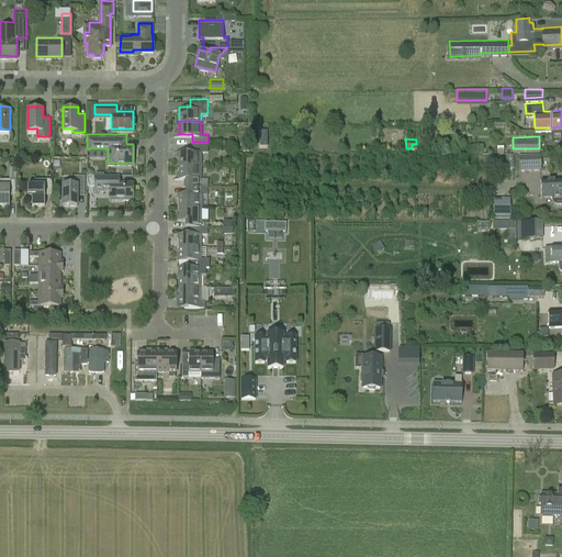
[(179,149),(179,163),(201,163),(201,149),(208,149),(208,142),(192,142),(192,149),(179,149)]
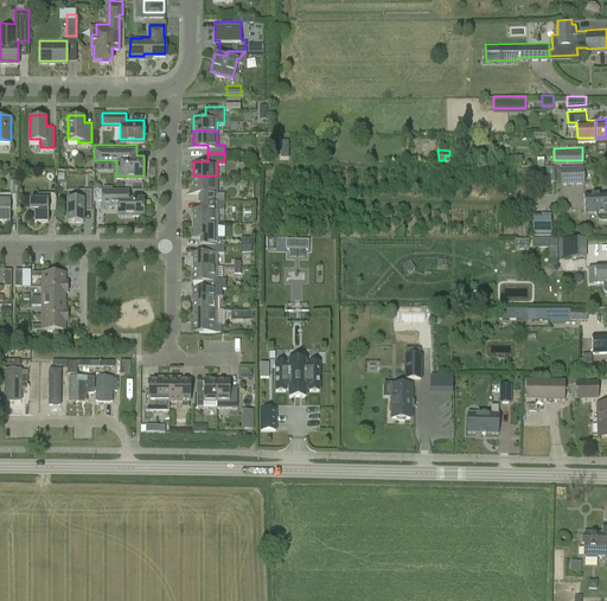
[(583,164),(561,164),(562,180),(583,179),(583,164)]
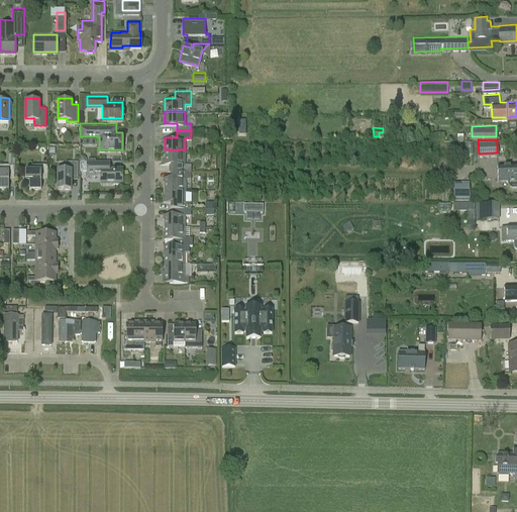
[(165,149),(165,163),(170,163),(170,169),(191,169),(191,163),(185,163),(185,149),(165,149)]
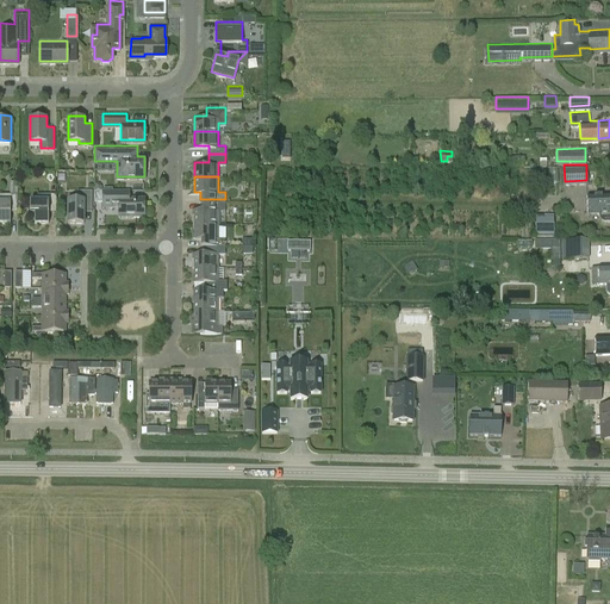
[(0,219),(10,220),(10,209),(10,205),(18,205),(18,191),(18,178),(11,178),(11,191),(0,191),(0,219)]
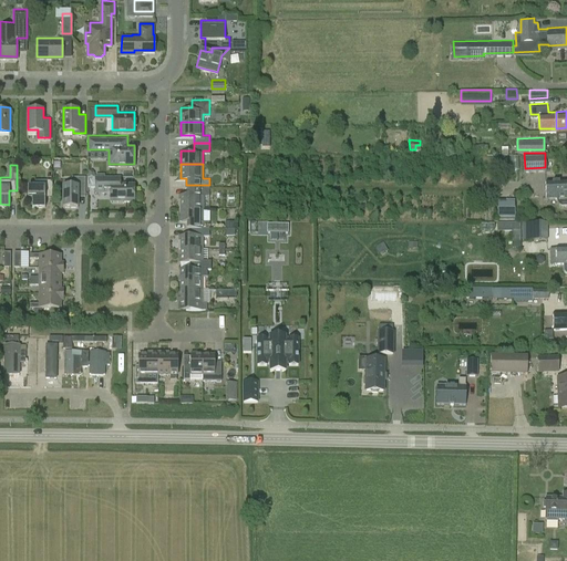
[(89,173),(88,173),(88,183),(95,183),(95,186),(111,186),(111,199),(134,199),(134,182),(121,182),(121,173),(94,173),(89,173)]
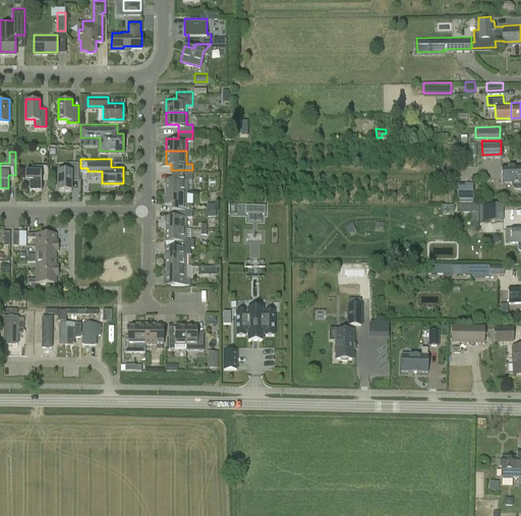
[(58,169),(58,188),(71,188),(71,178),(71,175),(78,175),(78,160),(66,160),(66,169),(58,169)]
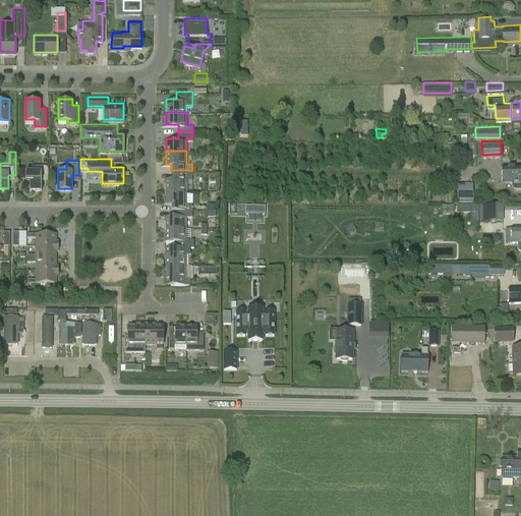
[(25,170),(25,179),(30,179),(30,188),(41,188),(41,178),(41,175),(48,175),(48,163),(32,163),(32,170),(25,170)]
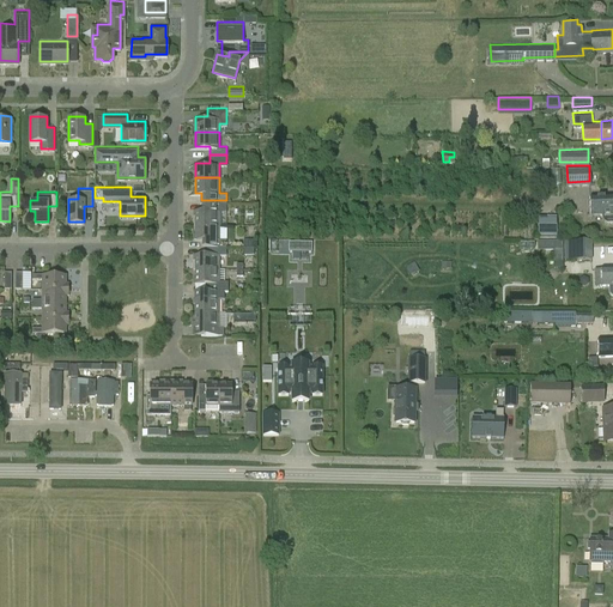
[(612,192),(589,193),(590,211),(605,211),(605,213),(606,216),(610,217),(612,217),(612,192)]
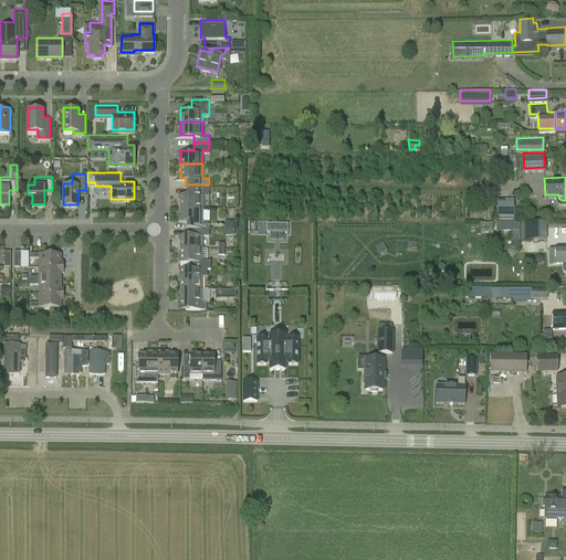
[(180,191),(180,205),(202,205),(202,192),(209,192),(209,185),(186,185),(186,191),(180,191)]
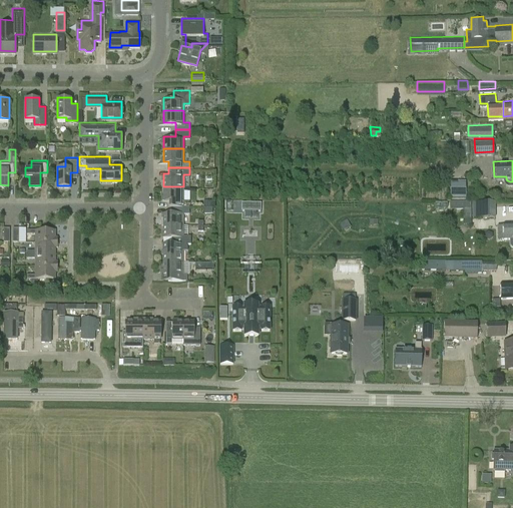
[(450,177),(450,194),(466,194),(466,177),(450,177)]
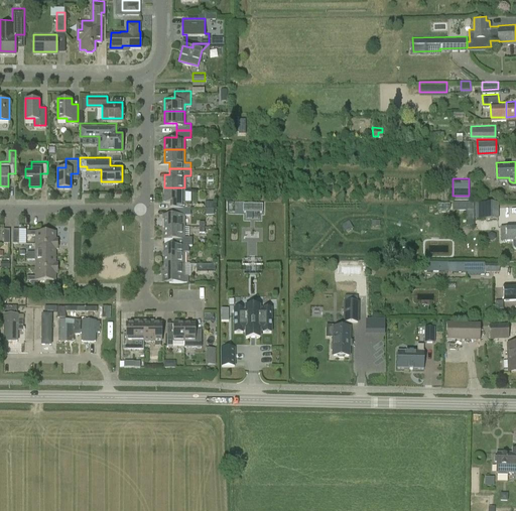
[(164,187),(164,200),(169,200),(169,206),(190,206),(190,200),(184,200),(184,187),(164,187)]
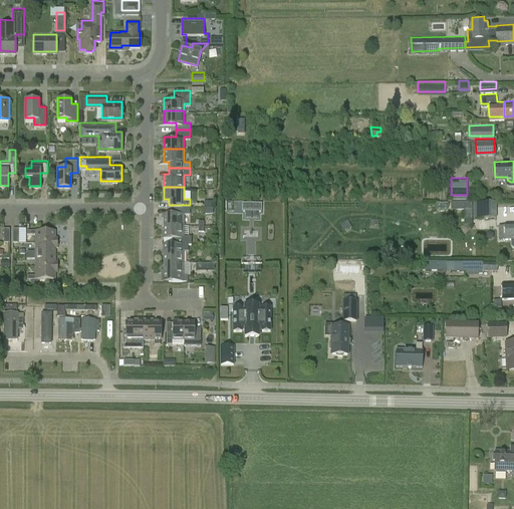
[(451,198),(451,206),(465,206),(465,215),(472,215),(472,198),(451,198)]
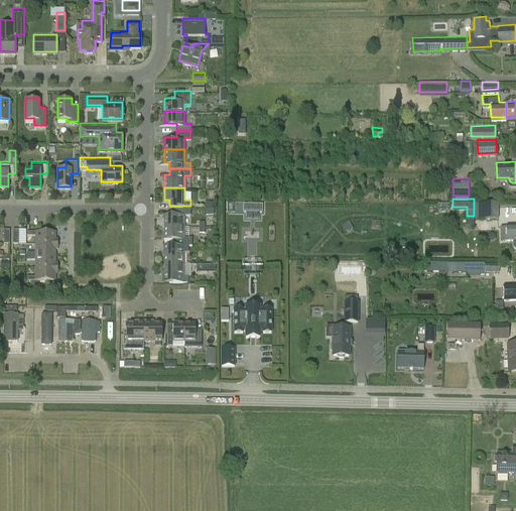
[(498,199),(475,199),(476,216),(498,215),(498,199)]
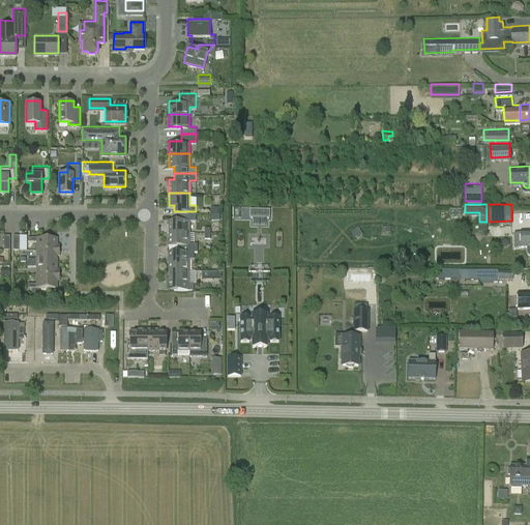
[(169,217),(169,230),(189,230),(189,217),(174,217),(169,217)]
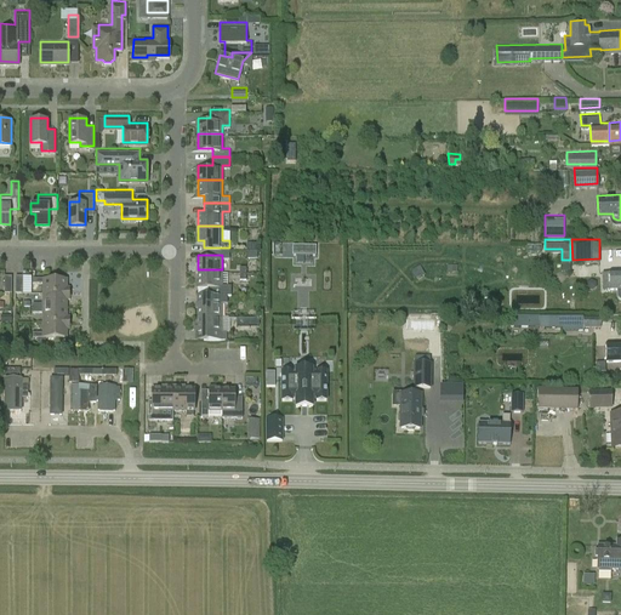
[(416,263),(412,265),(416,273),(420,271),(421,272),(425,269),(421,265),(419,267),(416,263)]
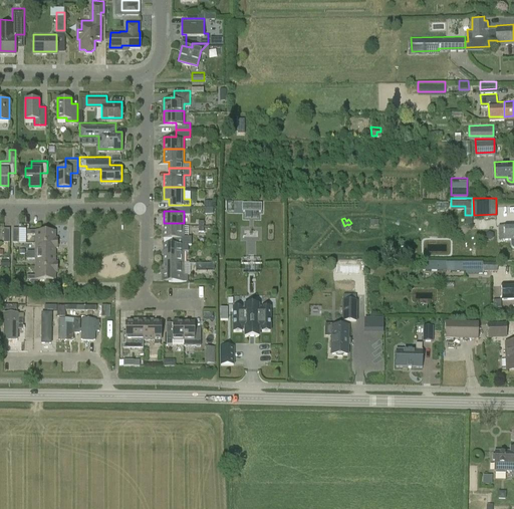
[(513,221),(504,222),(498,222),(498,225),(498,236),(504,236),(511,236),(511,242),(512,244),(513,244),(513,221)]
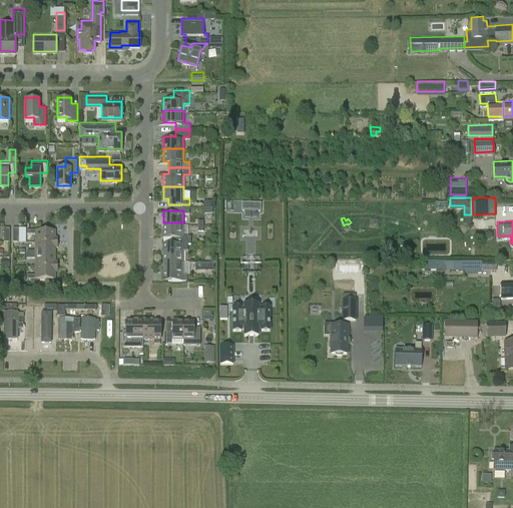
[(163,222),(163,235),(173,235),(173,241),(187,241),(187,240),(190,240),(190,232),(187,232),(183,232),(183,222),(163,222)]
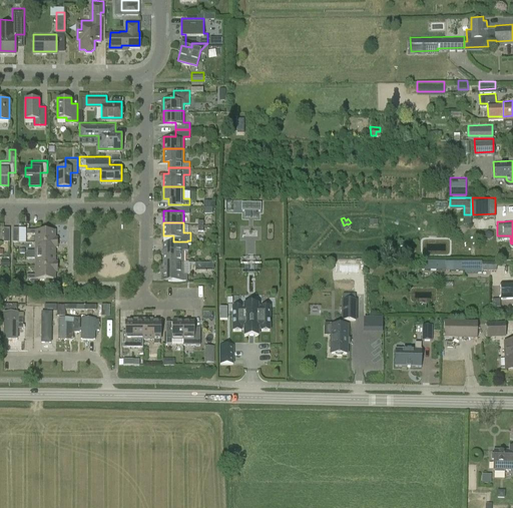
[(27,227),(27,231),(35,231),(35,239),(57,239),(57,234),(55,234),(55,227),(27,227)]
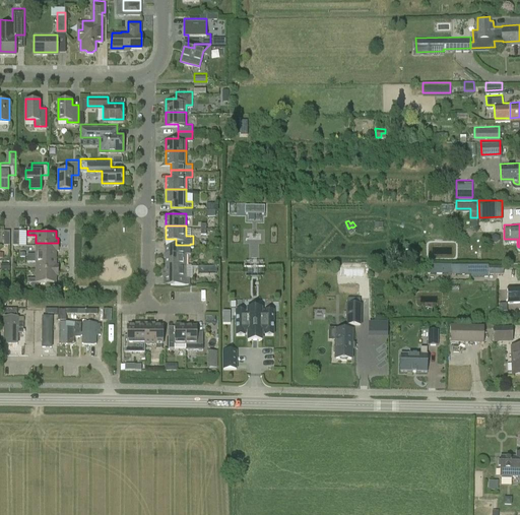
[(27,251),(26,255),(56,255),(56,248),(58,248),(58,243),(36,243),(36,251),(27,251)]
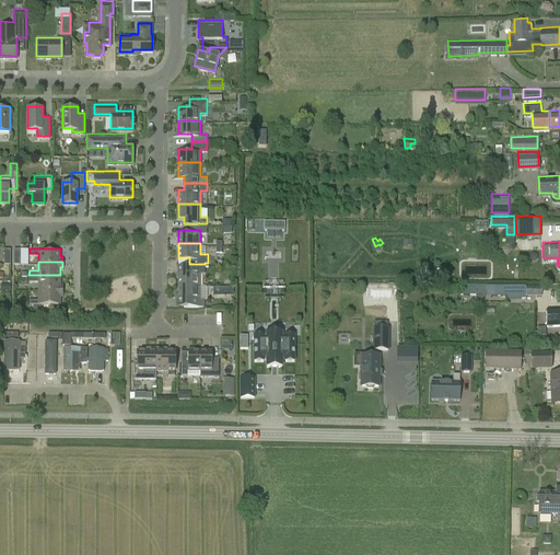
[(178,270),(178,284),(189,284),(200,284),(200,270),(205,270),(205,264),(189,264),(178,264),(178,270)]
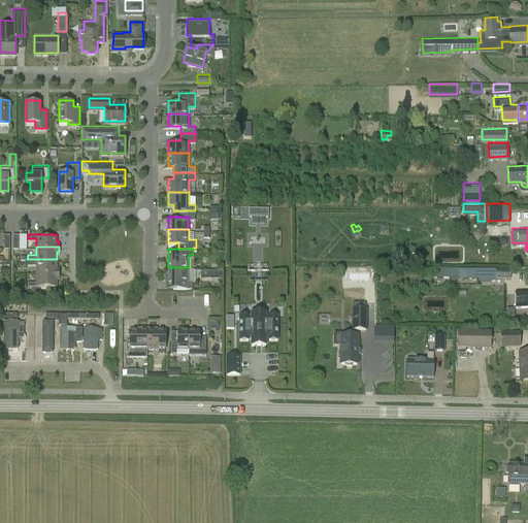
[(27,259),(27,263),(36,263),(36,271),(59,271),(59,266),(57,266),(57,259),(27,259)]
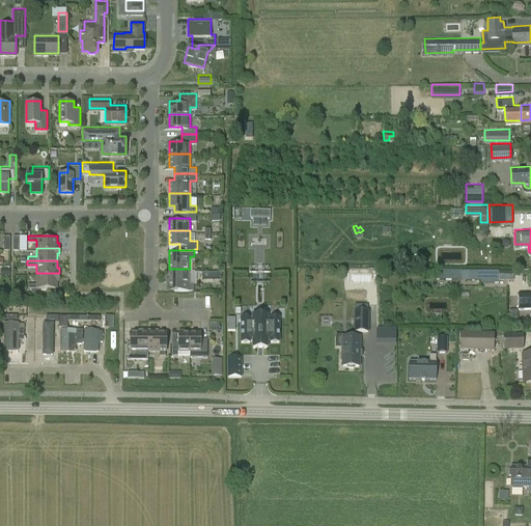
[(434,266),(434,275),(481,276),(481,278),(499,278),(499,266),(467,266),(434,266)]
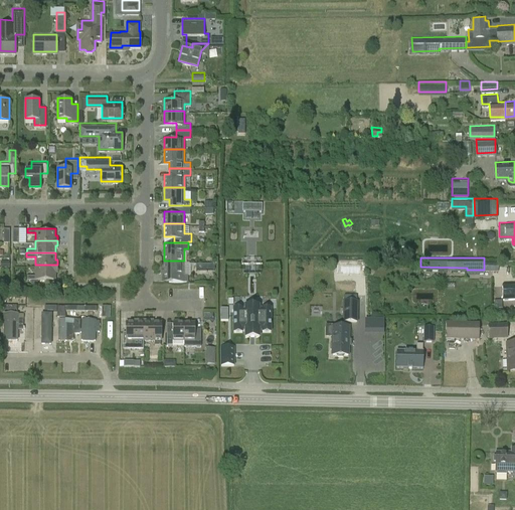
[(164,261),(164,273),(170,273),(170,280),(188,280),(188,273),(184,273),(184,261),(174,261),(164,261)]
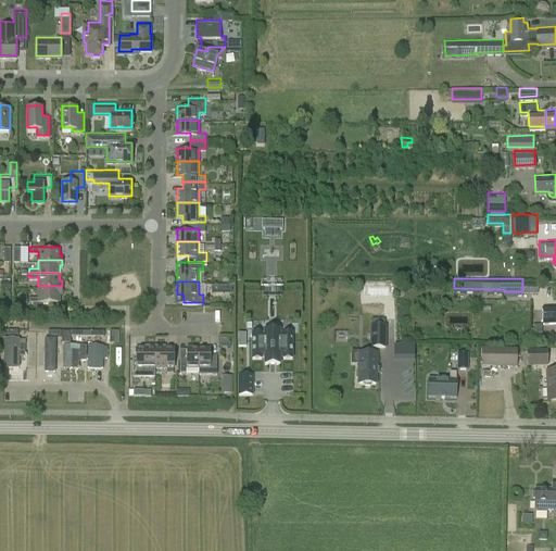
[(28,295),(28,299),(34,299),(40,299),(60,299),(60,291),(62,291),(62,286),(38,286),(38,295),(28,295)]
